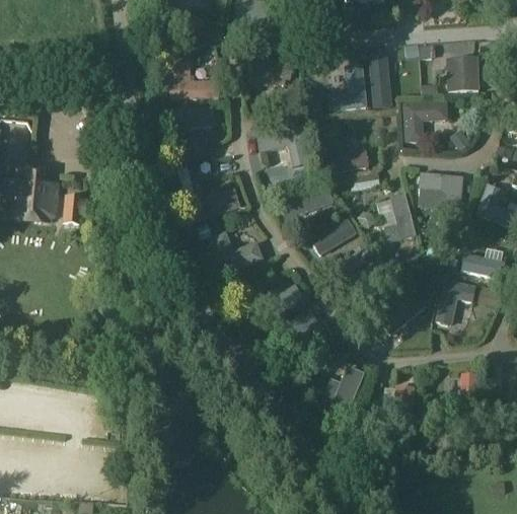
[(348,0),(348,23),(364,23),(364,0),(348,0)]
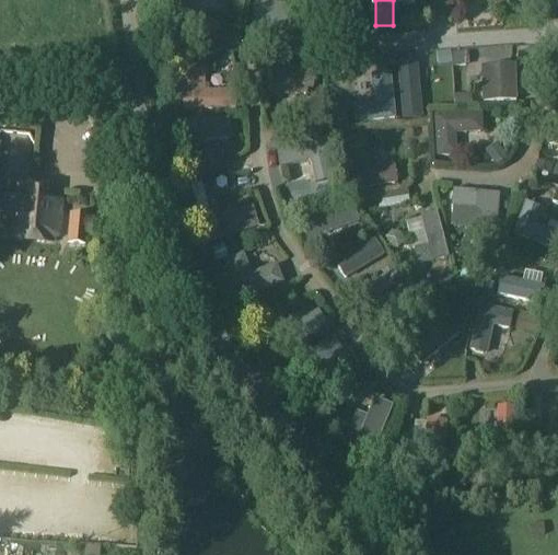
[(450,14),(451,0),(434,0),(433,14),(436,14),(436,23),(448,23),(448,14),(450,14)]
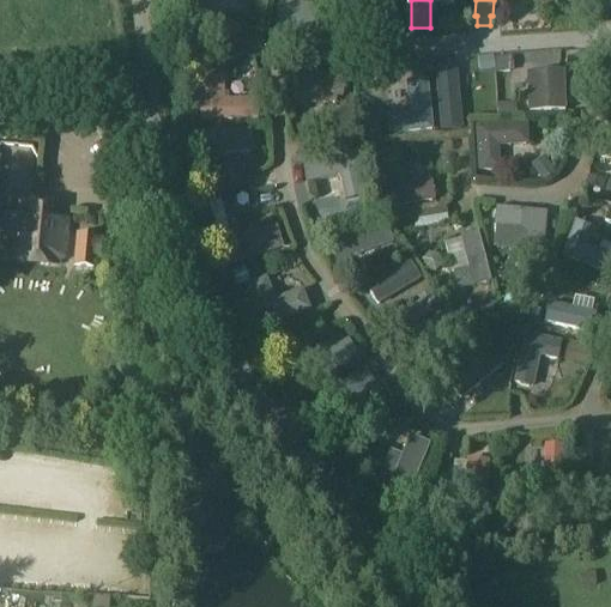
[(494,52),(479,54),(481,67),(496,65),(494,52)]
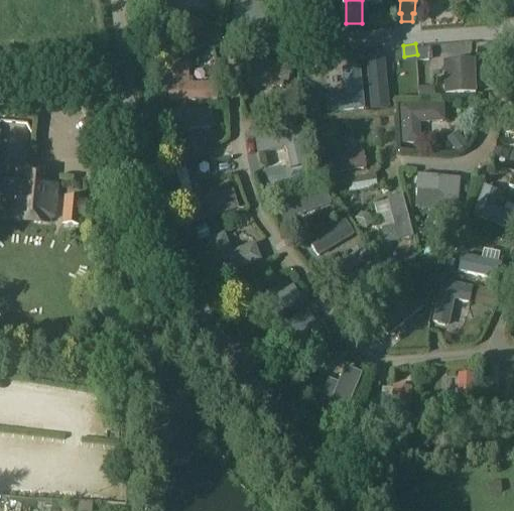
[(432,43),(416,45),(418,57),(433,56),(432,43)]
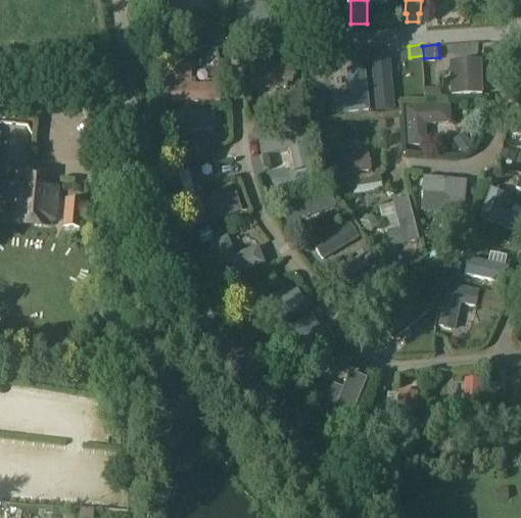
[(180,46),(162,46),(163,59),(180,58),(180,46)]
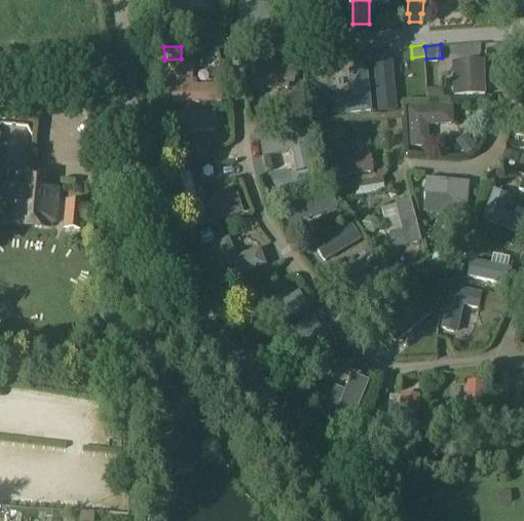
[(292,52),(290,61),(303,63),(304,54),(292,52)]
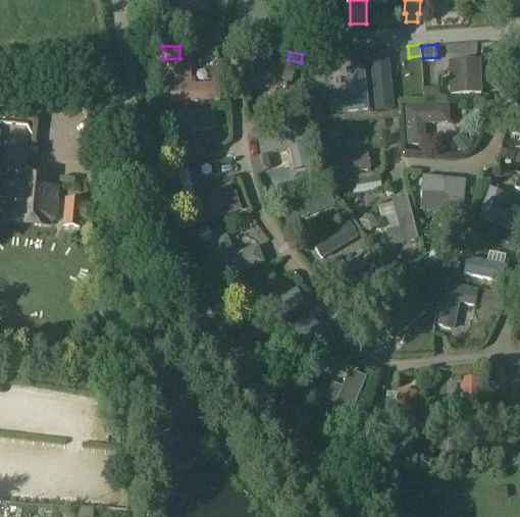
[(477,55),(449,56),(450,91),(479,89),(477,55)]
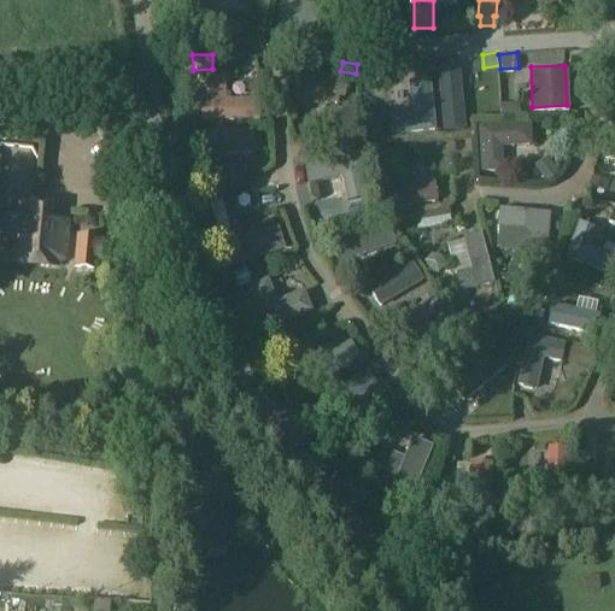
[(346,74),(300,66),(297,84),(326,88),(326,94),(337,97),(338,90),(344,90),(346,74)]
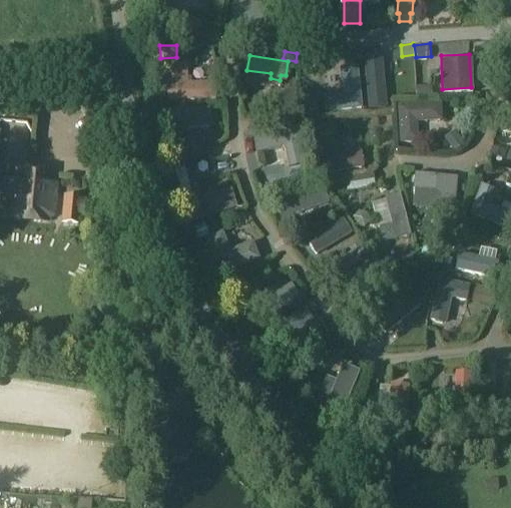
[(208,79),(183,80),(183,62),(167,62),(168,97),(208,96),(208,79)]
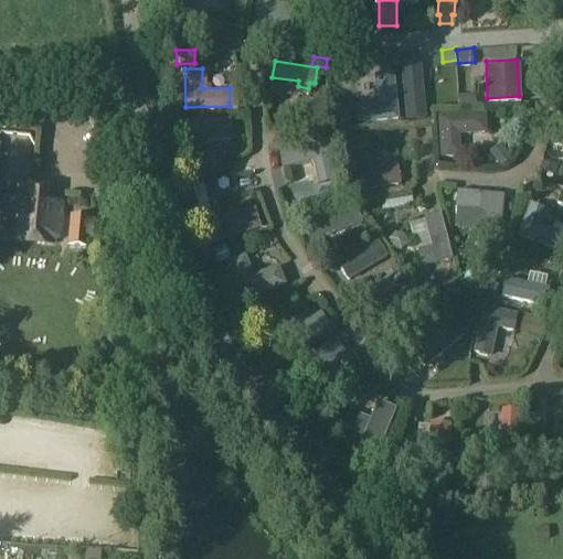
[(357,103),(358,118),(397,114),(393,68),(375,71),(378,100),(357,103)]
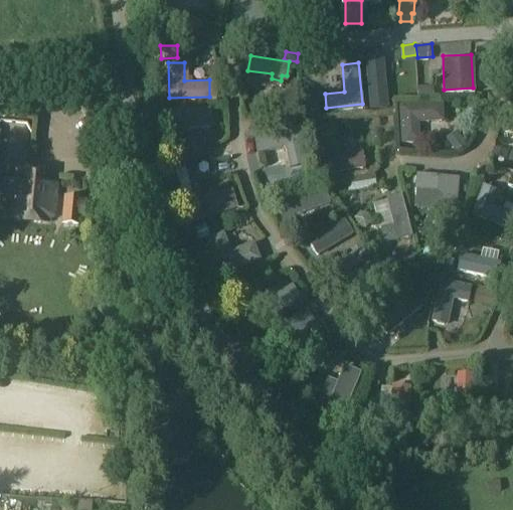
[(434,82),(419,83),(419,94),(434,94),(434,82)]
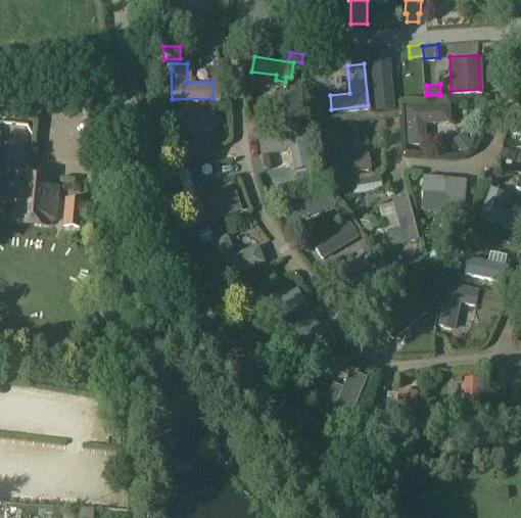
[(7,123),(31,123),(33,100),(9,100),(7,123)]
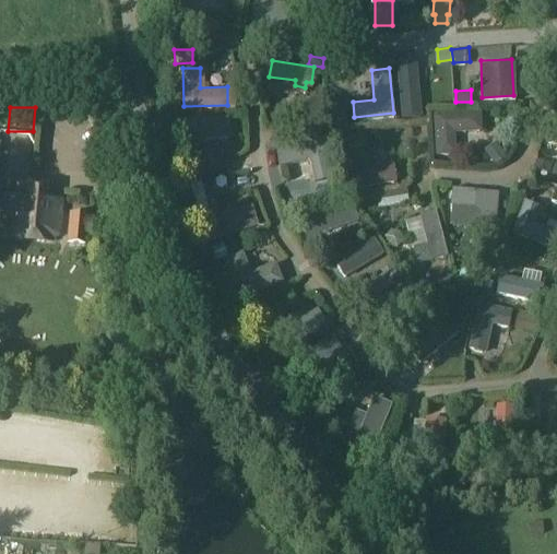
[(434,110),(436,150),(454,149),(453,128),(481,127),(480,107),(434,110)]
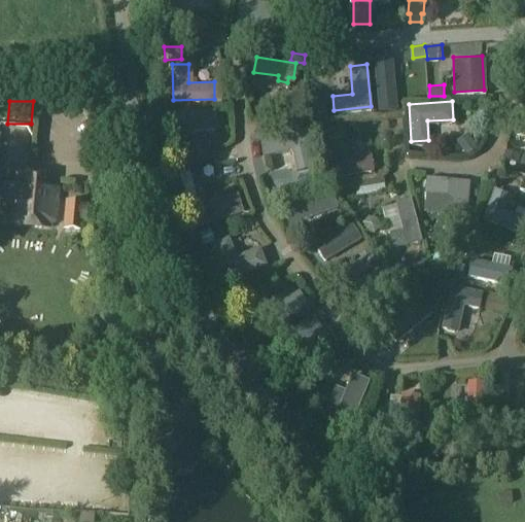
[(524,104),(512,101),(509,115),(524,119),(524,104)]
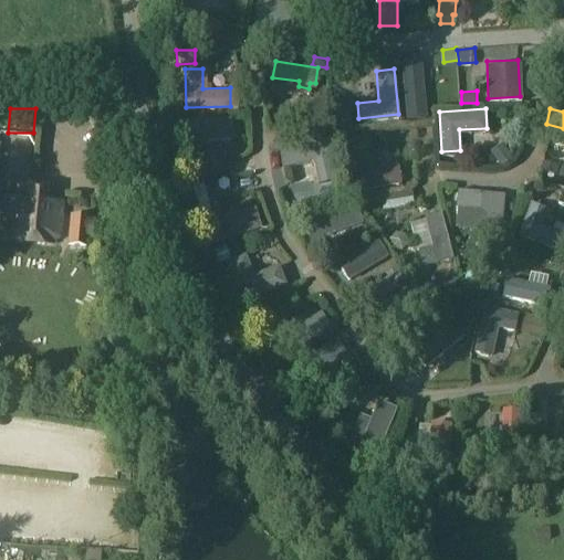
[(353,124),(352,111),(335,112),(336,125),(353,124)]
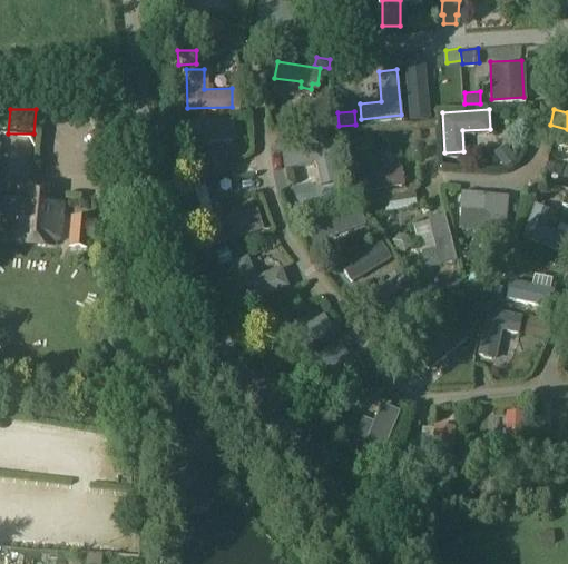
[(185,118),(186,159),(206,158),(206,137),(232,137),(232,117),(185,118)]
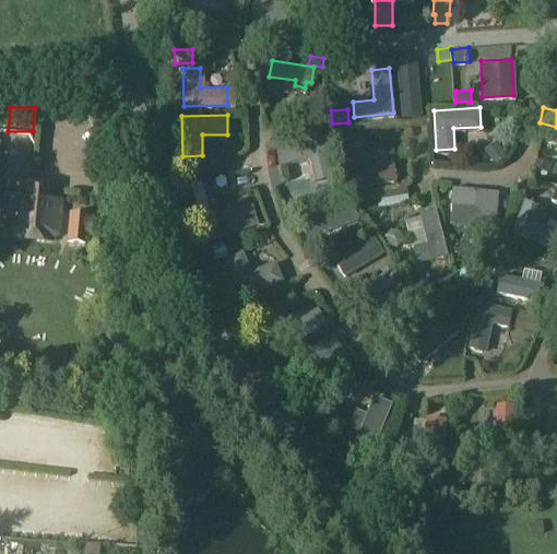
[(372,118),(356,121),(358,134),(375,131),(372,118)]
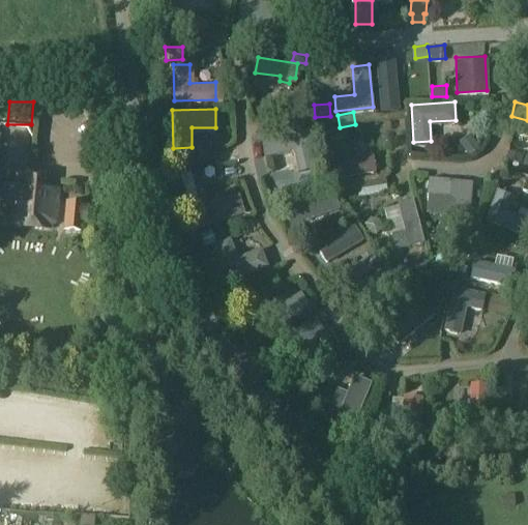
[(338,122),(320,124),(321,137),(339,135),(338,122)]
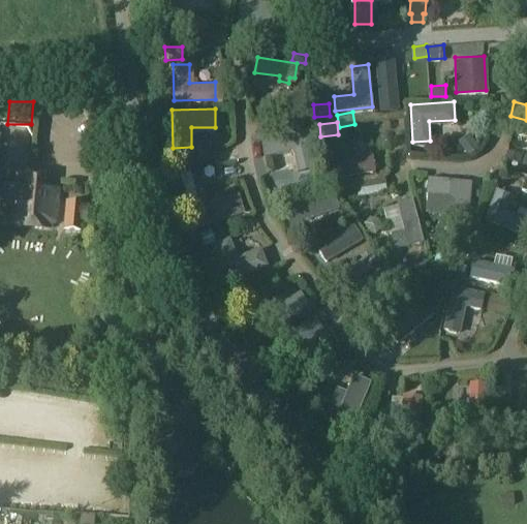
[(470,131),(459,139),(469,152),(479,145),(470,131)]
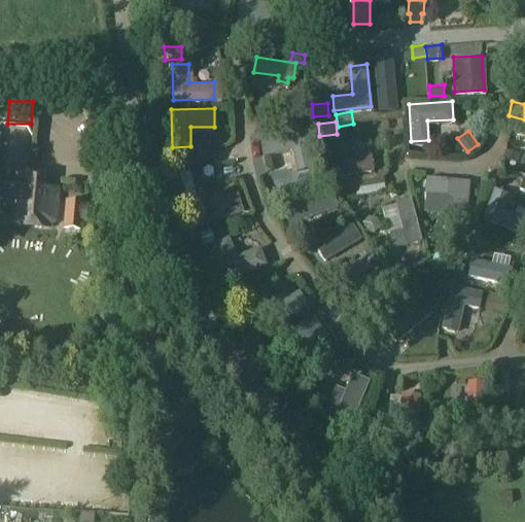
[(290,168),(308,166),(306,132),(261,135),(264,155),(289,153),(290,168)]
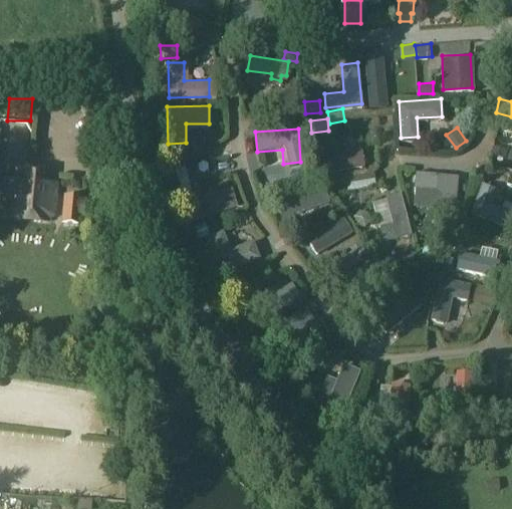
[(334,133),(317,135),(322,170),(363,164),(360,148),(336,152),(334,133)]
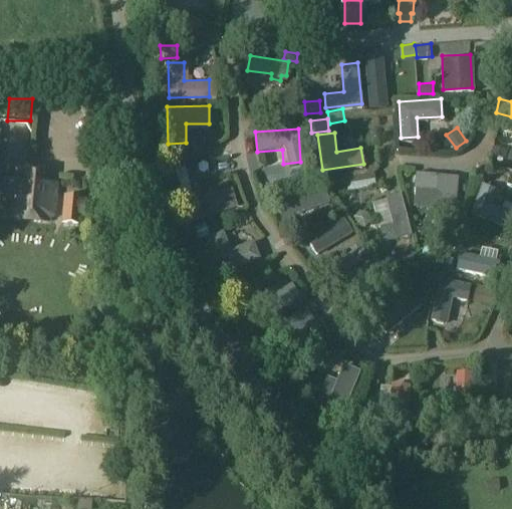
[(494,144),(492,152),(506,156),(508,148),(494,144)]
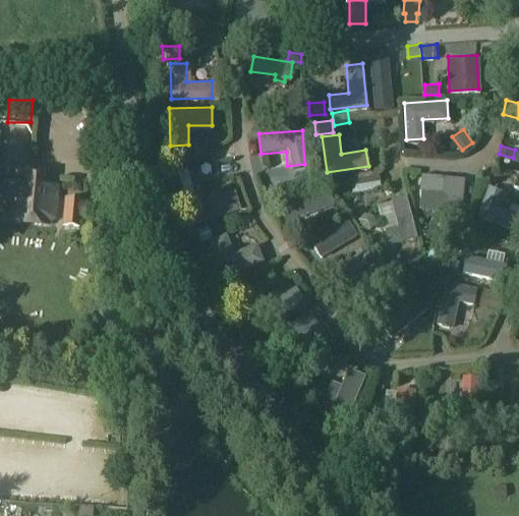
[(188,153),(175,155),(177,166),(190,164),(188,153)]
